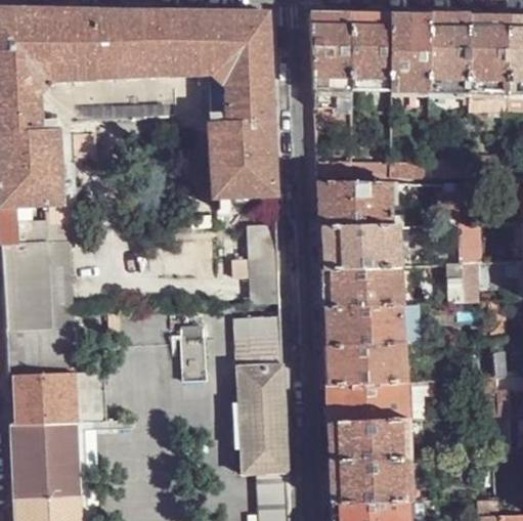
[(270,39),(269,10),(238,9),(215,9),(17,7),(0,6),(0,208),(17,207),(46,206),(63,205),(60,133),(60,127),(57,127),(57,121),(42,121),(41,94),(54,81),(97,79),(96,78),(169,75),(209,74),(211,120),(209,120),(209,126),(212,198),(276,194),(271,75),(270,39)]
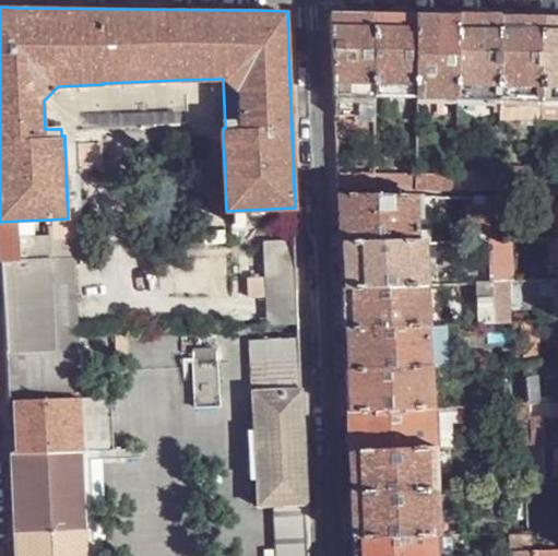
[(346,12),(330,12),(334,94),(359,94),(375,94),(375,12),(357,12),(346,12)]
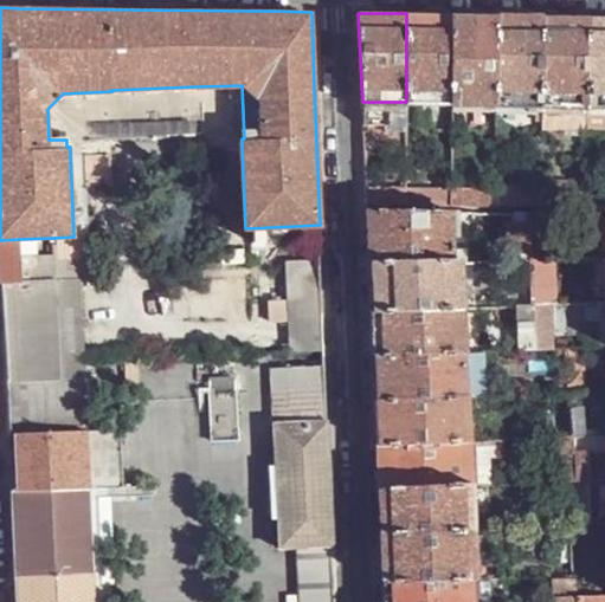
[(452,103),(452,14),(425,13),(406,13),(406,102),(452,103)]
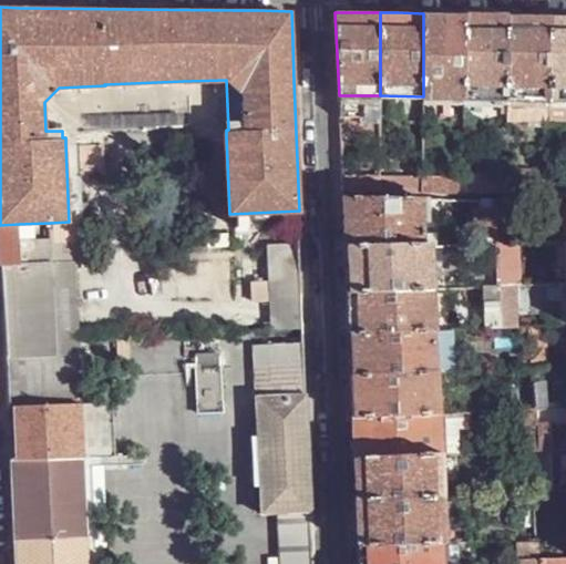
[(464,96),(465,13),(441,13),(423,13),(423,96),(464,96)]
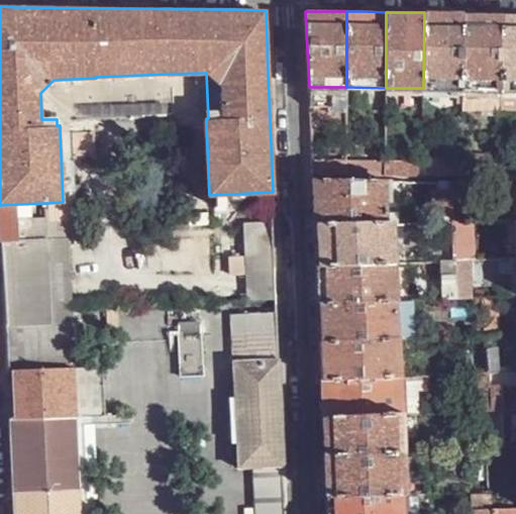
[(462,89),(462,13),(440,12),(424,12),(423,88),(462,89)]
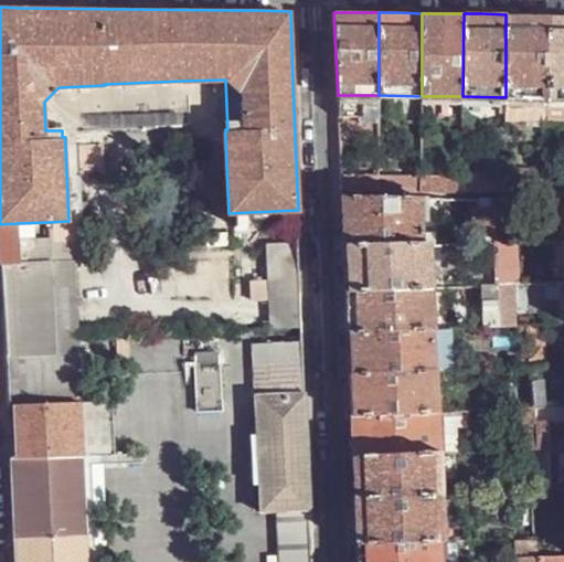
[(547,98),(549,14),(523,14),(506,14),(506,97),(532,97),(547,98)]
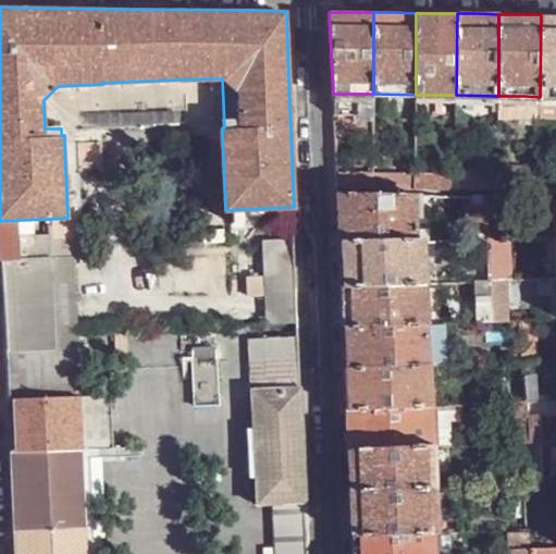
[(555,14),(541,14),(540,97),(555,96),(555,14)]
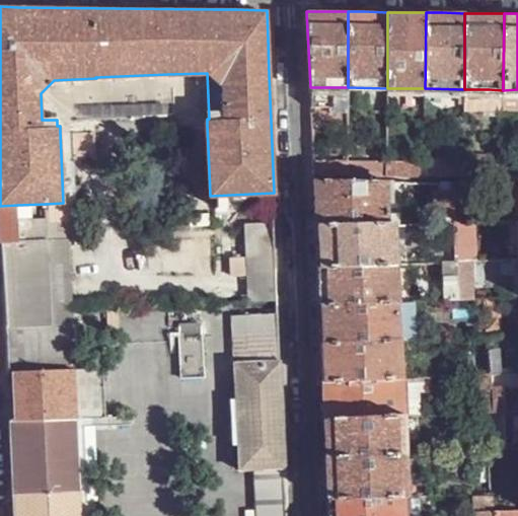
[(209,119),(207,73),(167,74),(95,77),(96,78),(54,80),(41,93),(42,120),(57,120),(57,126),(60,126),(60,132),(75,131),(74,120),(192,115),(192,126),(207,125),(207,119),(209,119)]
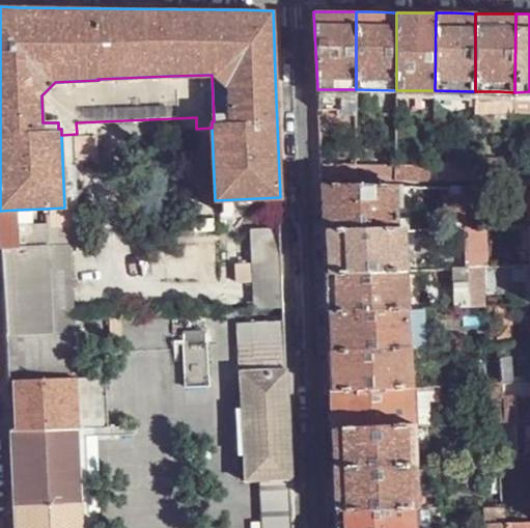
[(341,108),(341,89),(317,89),(317,108),(341,108)]
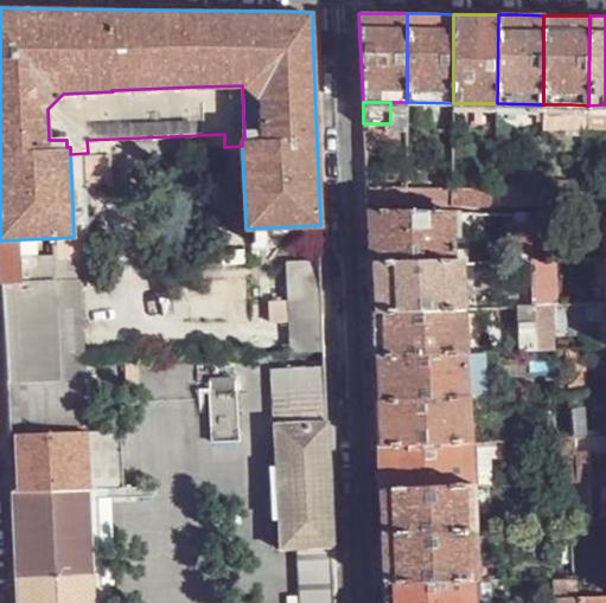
[(407,124),(407,102),(390,102),(390,123),(407,124)]
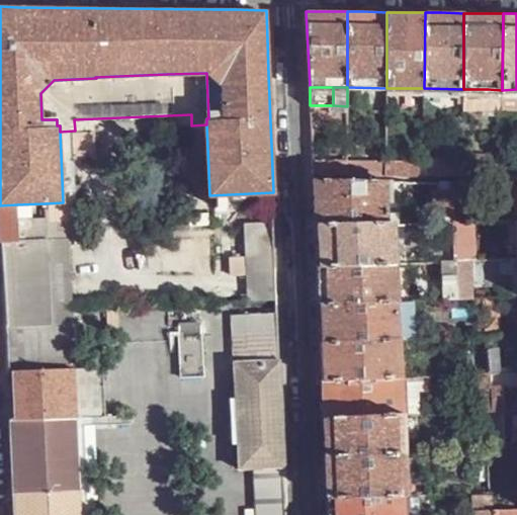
[(489,106),(488,89),(463,89),(464,106),(489,106)]
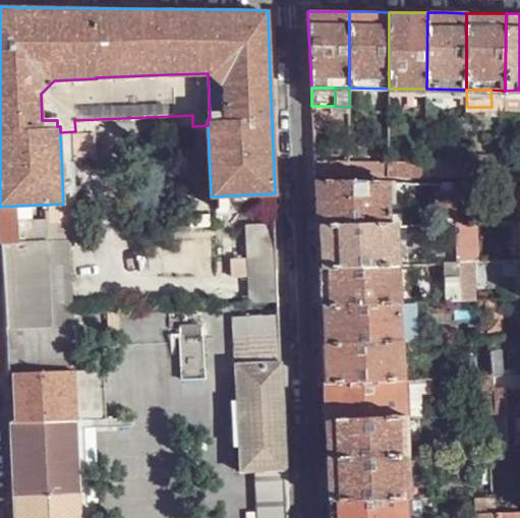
[(492,107),(506,107),(505,91),(490,90),(492,107)]
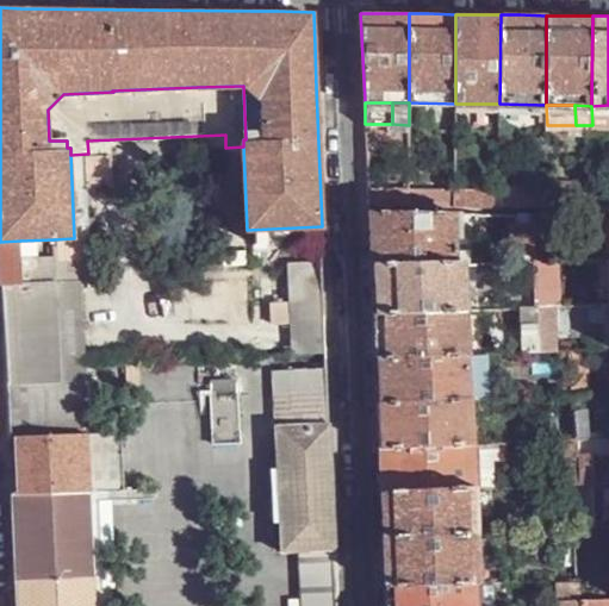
[(608,125),(608,105),(591,106),(592,125),(608,125)]
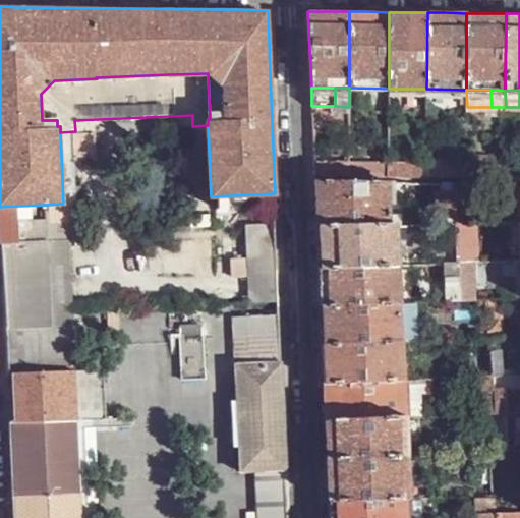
[(211,196),(208,125),(192,126),(195,197),(211,196)]
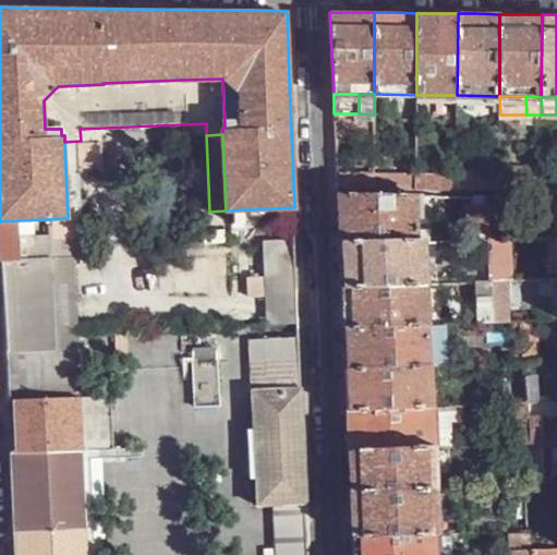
[(84,217),(81,141),(64,142),(68,218),(49,219),(50,232),(51,257),(73,256),(86,256),(84,217)]
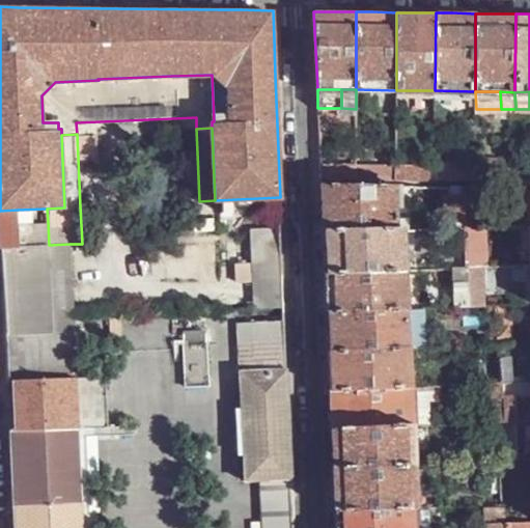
[(482,156),(475,156),(475,164),(476,179),(490,181),(490,164),(482,164),(482,156)]
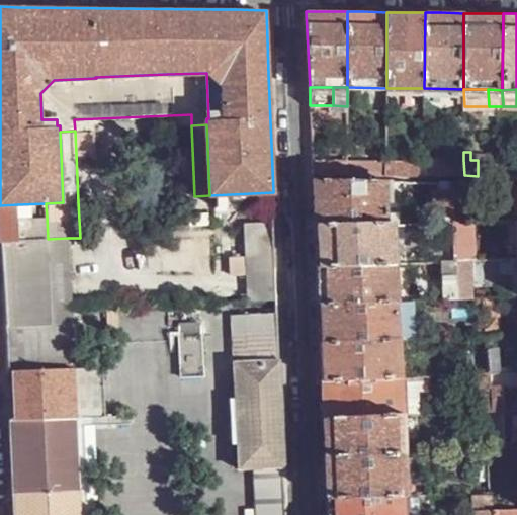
[(347,173),(348,158),(313,158),(313,173),(347,173)]
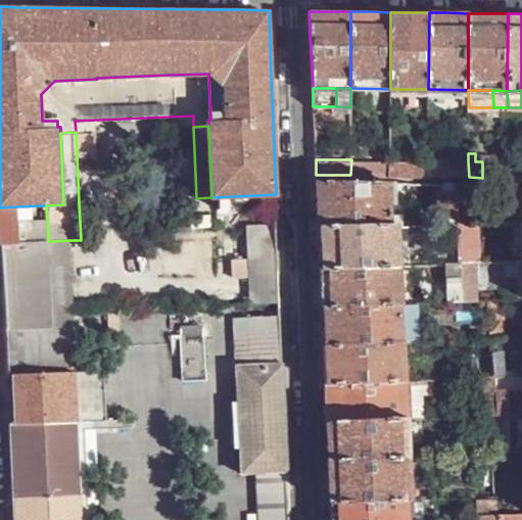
[(389,176),(389,160),(351,159),(350,175),(389,176)]
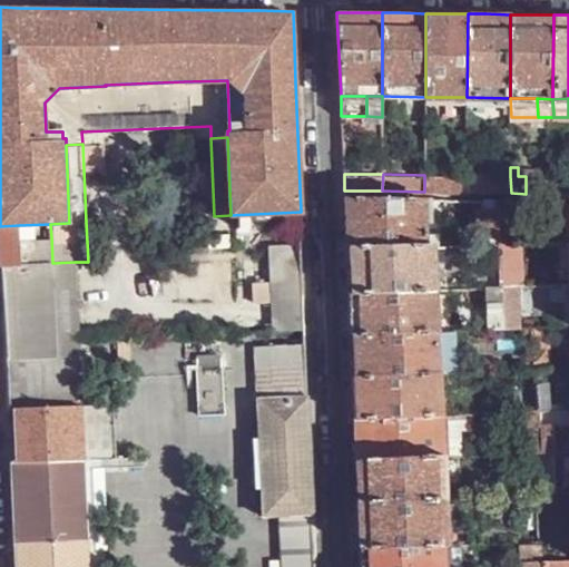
[(469,193),(469,175),(424,175),(424,192),(469,193)]
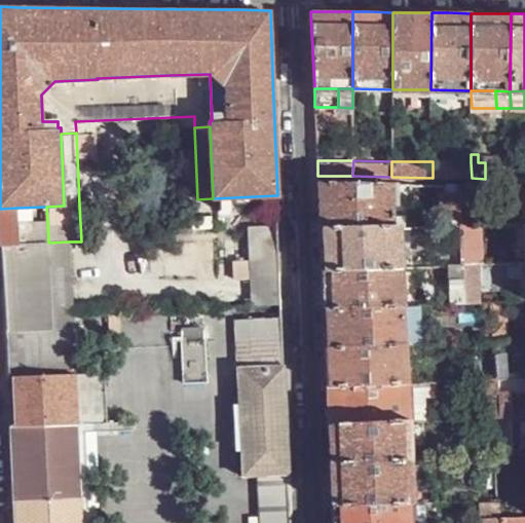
[(433,161),(433,178),(445,178),(445,161),(433,161)]
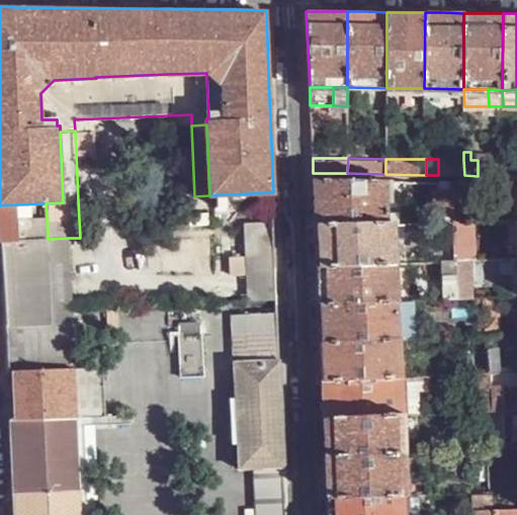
[(464,175),(463,160),(450,159),(450,175),(464,175)]
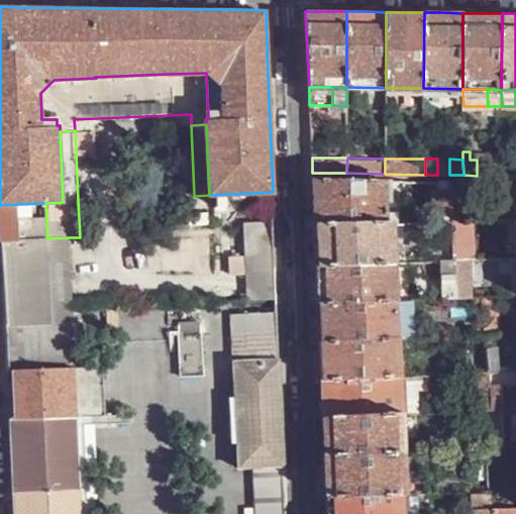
[(515,160),(503,161),(503,176),(515,176),(515,160)]
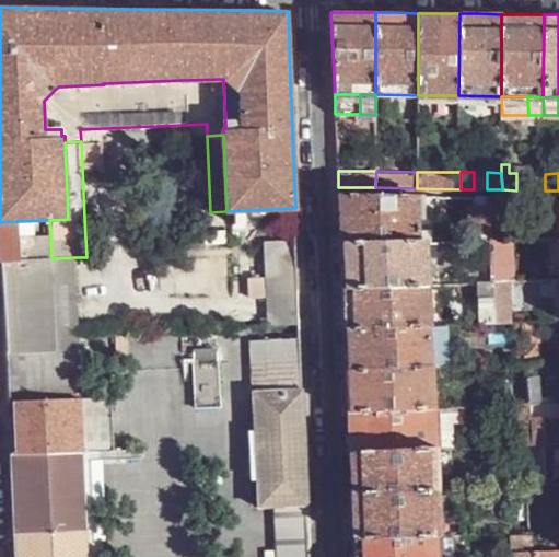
[(340,216),(340,241),(417,240),(416,194),(339,193),(340,216)]
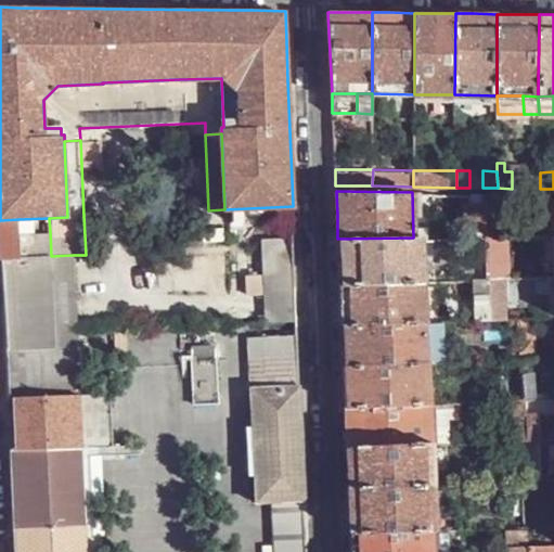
[(486,236),(482,193),(468,192),(469,206),(467,206),(467,225),(469,225),(471,236),(486,236)]
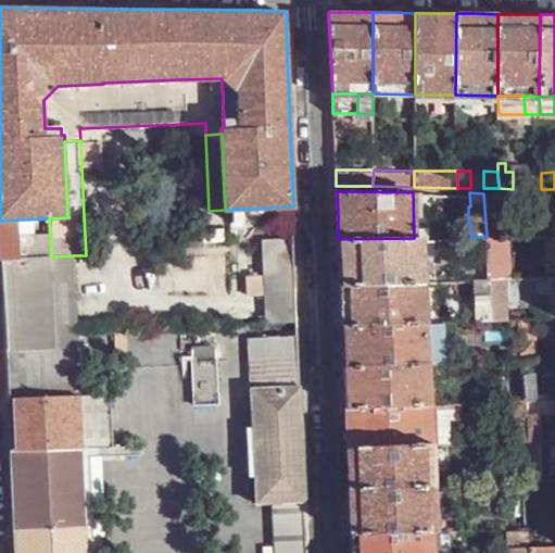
[(497,237),(496,193),(483,193),(487,237),(497,237)]
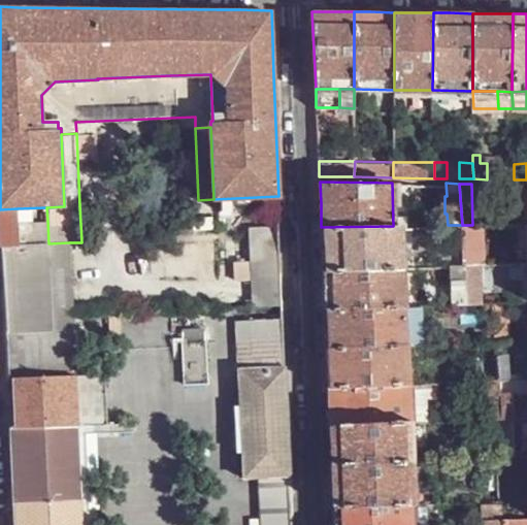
[(19,222),(18,208),(0,209),(0,247),(4,245),(20,244),(19,222)]
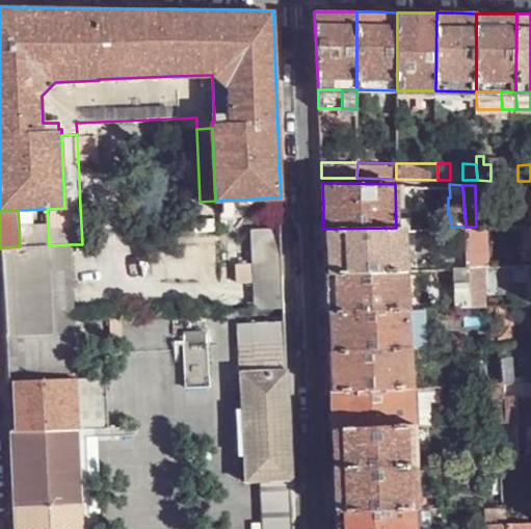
[(49,245),(48,221),(19,223),(20,246),(49,245)]
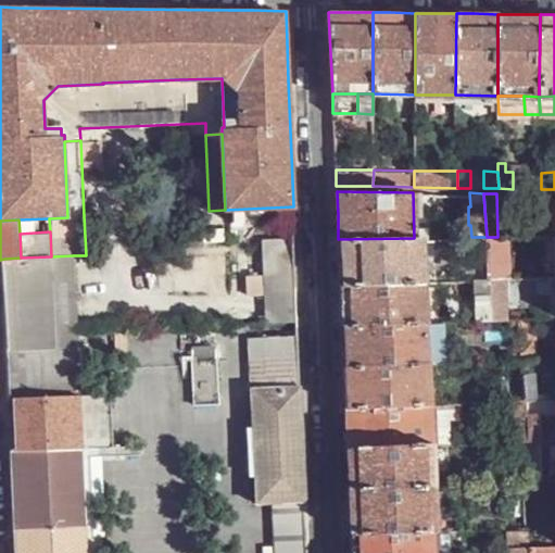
[(295,321),(291,234),(261,235),(264,322),(295,321)]
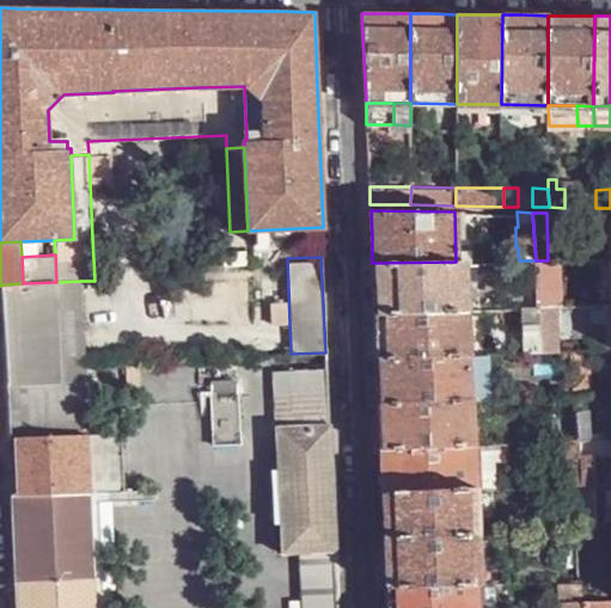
[(536,276),(536,260),(519,260),(519,277),(536,276)]
